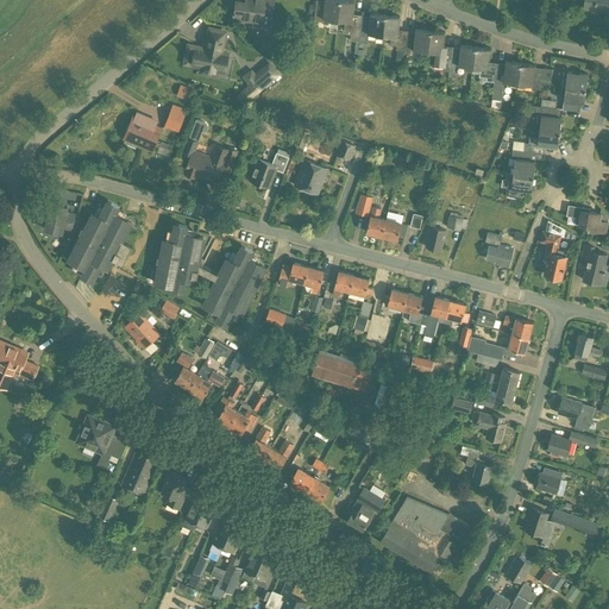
[(252,26),(262,27),(264,10),(272,11),(274,0),(245,0),(245,1),(236,0),(233,18),(253,20),(252,26)]
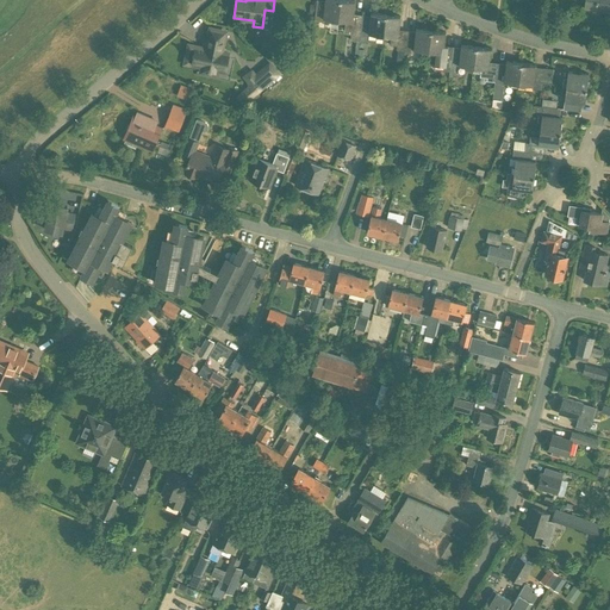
[(323,22),(323,18),(331,19),(329,32),(336,33),(338,20),(340,0),(324,0),(325,1),(317,0),(315,22),(323,22)]
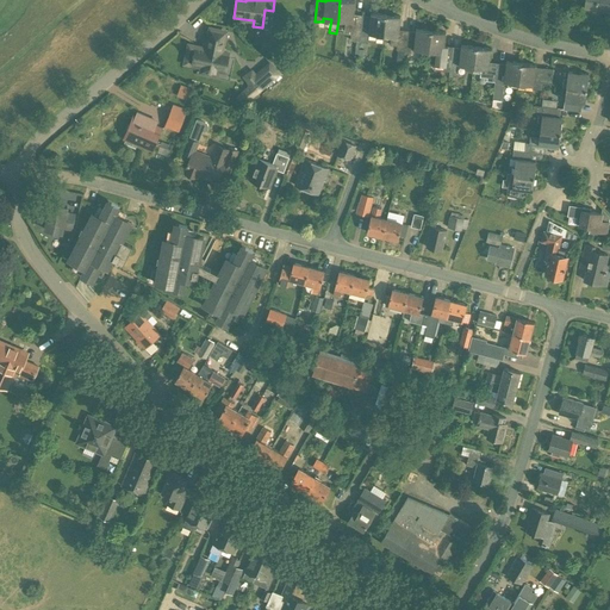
[(359,41),(362,18),(354,17),(355,1),(346,0),(340,0),(338,20),(346,20),(344,33),(352,35),(350,41),(359,41)]
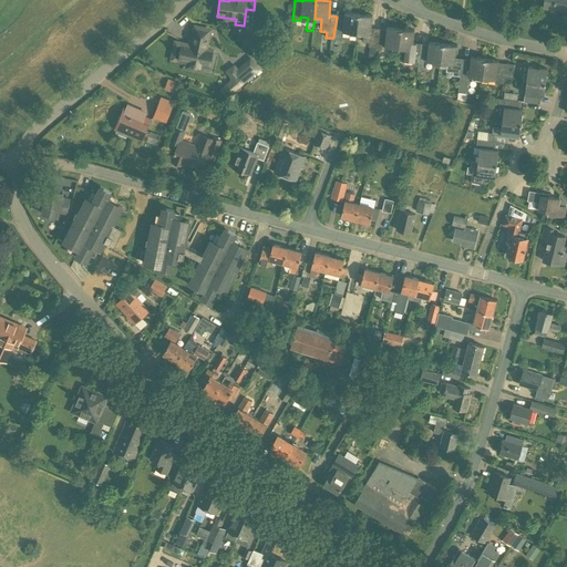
[(566,11),(566,0),(544,0),(544,8),(566,11)]
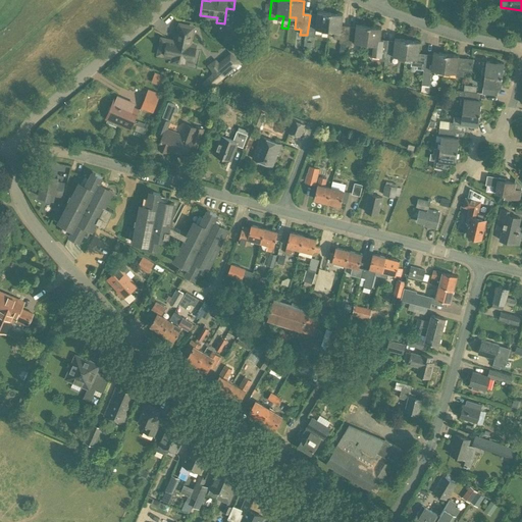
[(327,33),(328,30),(330,12),(317,11),(316,16),(310,15),(307,35),(315,36),(315,29),(322,30),(322,32),(327,33)]
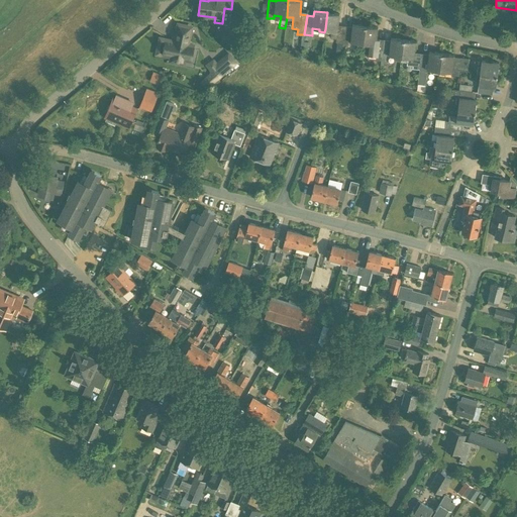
[(343,43),(345,28),(338,27),(339,14),(327,12),(325,29),(331,30),(330,38),(336,38),(336,42),(343,43)]
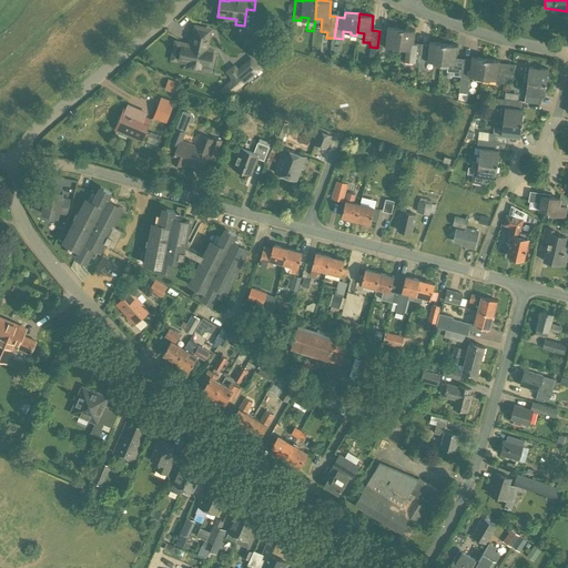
[(399,47),(402,29),(387,27),(386,32),(379,31),(377,48),(377,49),(385,49),(385,46),(393,47),(393,50),(398,50),(398,47),(399,47)]
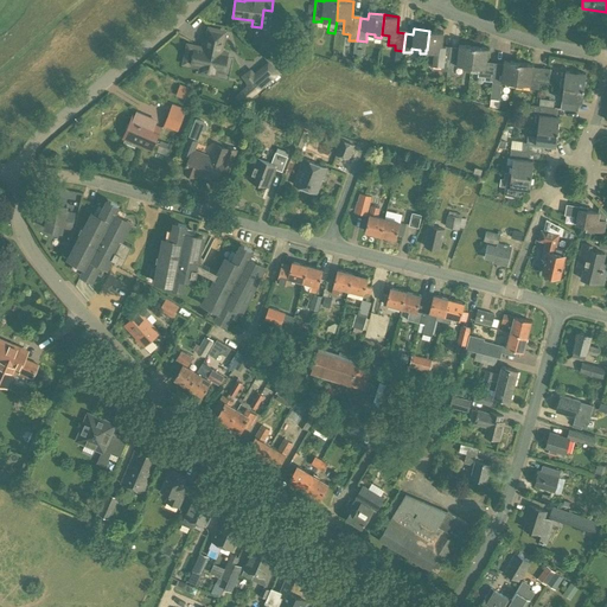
[(443,70),(446,48),(441,48),(443,32),(429,31),(427,50),(433,51),(432,64),(433,64),(432,66),(434,69),(443,70)]
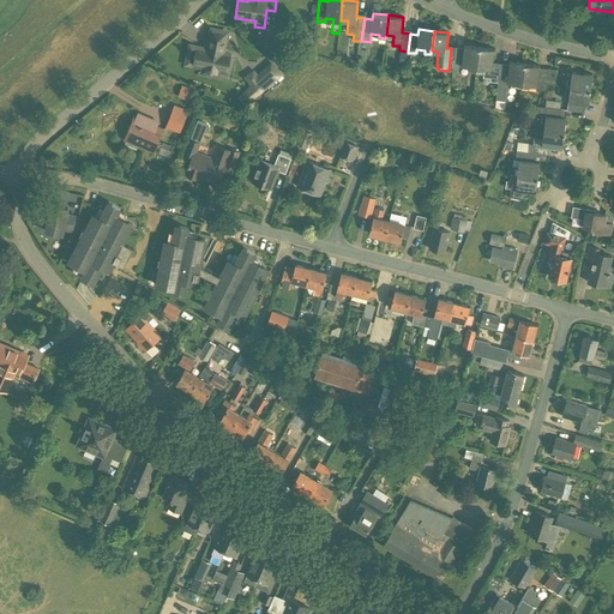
[(214,32),(212,37),(210,36),(210,37),(208,49),(198,47),(196,55),(194,55),(194,58),(196,58),(193,66),(203,67),(205,68),(206,68),(205,72),(217,74),(217,71),(227,73),(230,54),(224,53),(227,40),(223,40),(224,35),(214,32)]
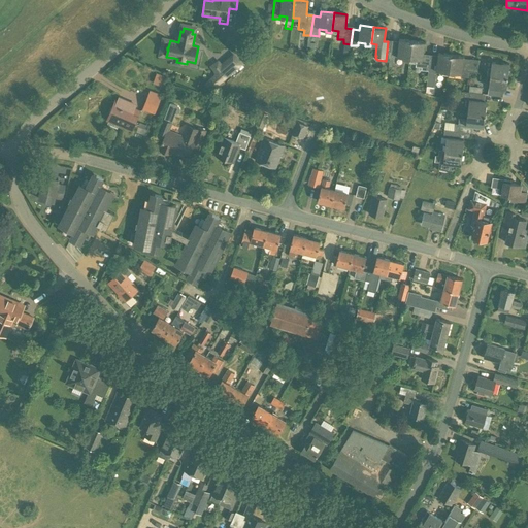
[(409,63),(409,58),(411,39),(399,38),(398,43),(388,41),(386,61),(393,62),(394,56),(403,57),(403,62),(409,63)]
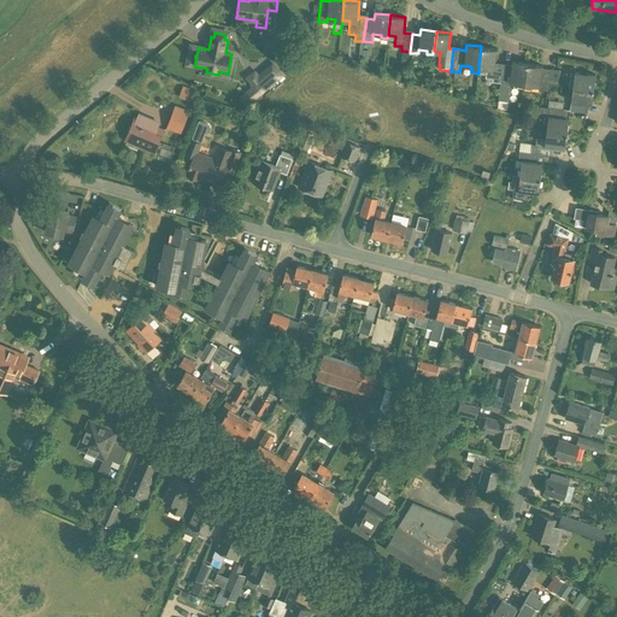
[(300,59),(310,56),(305,46),(295,50),(300,59)]
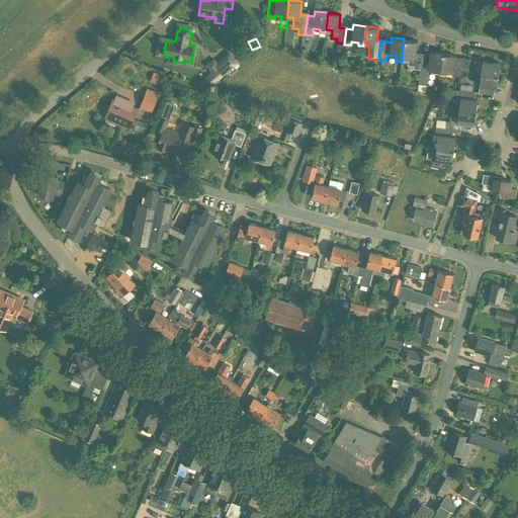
[(416,55),(418,40),(404,38),(402,57),(409,58),(408,65),(414,66),(413,69),(420,69),(421,68),(421,69),(422,56),(416,55)]
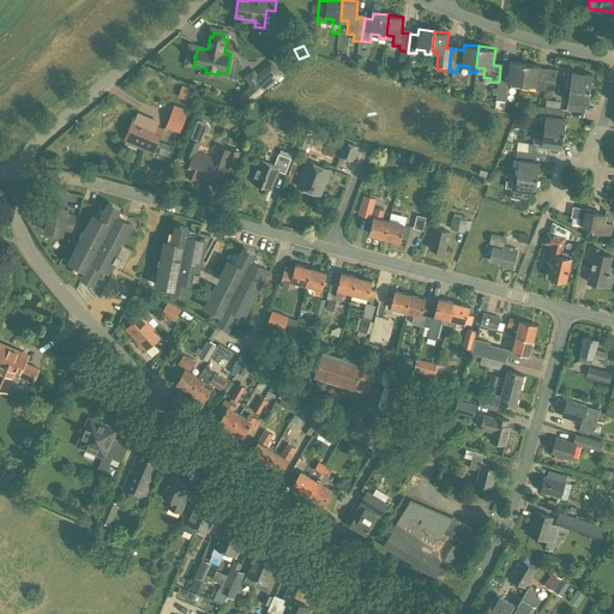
[(522,88),(524,64),(510,61),(509,67),(507,82),(515,83),(515,86),(522,88)]
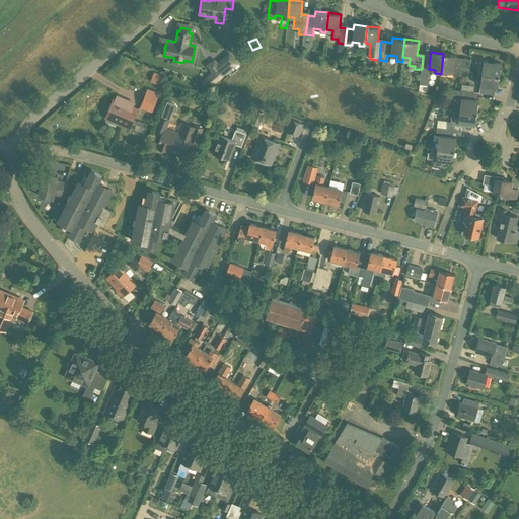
[(460,71),(461,61),(455,60),(455,55),(443,54),(441,74),(446,74),(447,71),(453,72),(453,75),(460,76),(461,71),(460,71)]
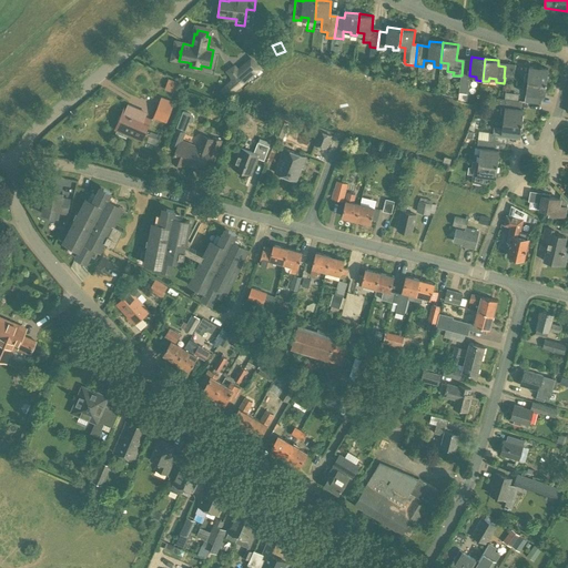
[(470,62),(463,61),(462,75),(462,74),(460,75),(458,100),(466,102),(467,93),(469,75),(470,62)]
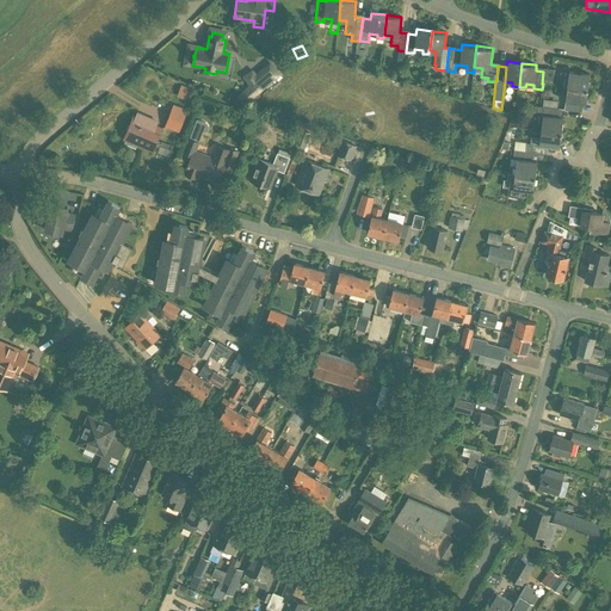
[(248,85),(241,91),(250,100),(266,87),(253,68),(242,76),(248,85)]
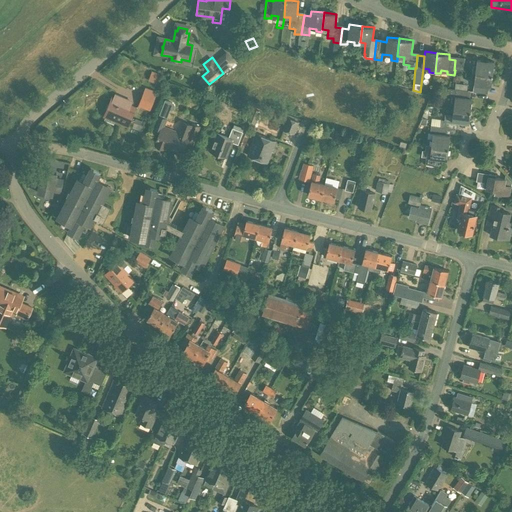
[(456,57),(456,60),(455,60),(454,70),(455,70),(463,71),(464,58),(456,57)]
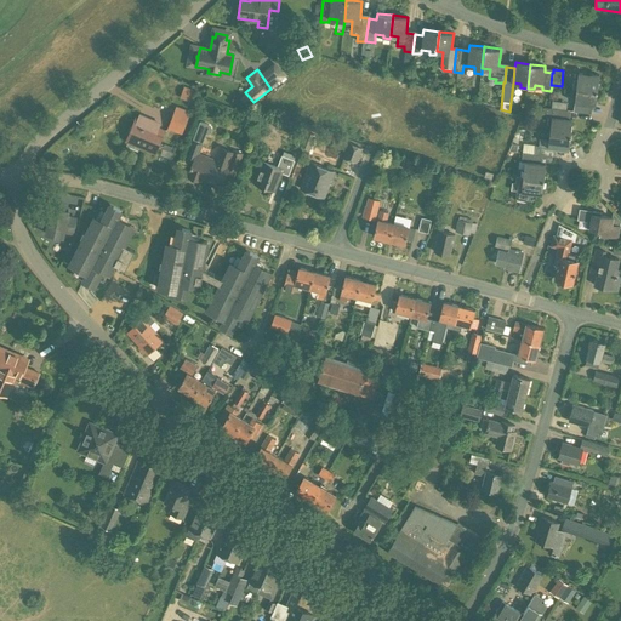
[(574,86),(597,90),(599,74),(579,72),(577,80),(574,80),(574,86)]
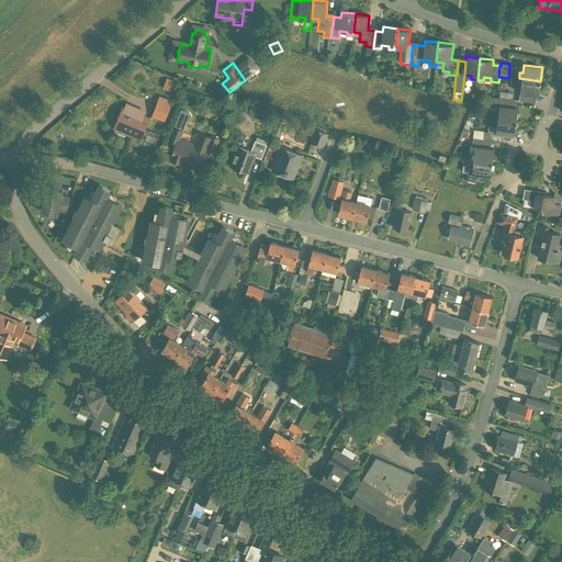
[(173,92),(178,82),(166,78),(163,88),(173,92)]
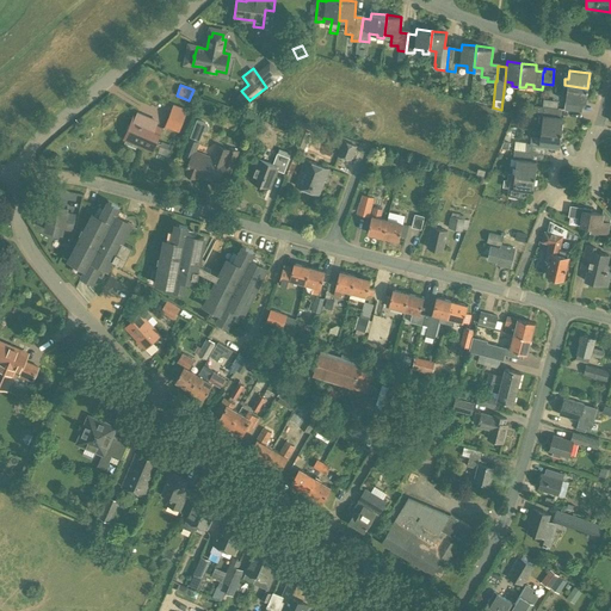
[(565,85),(563,92),(567,93),(565,109),(579,111),(580,103),(586,104),(587,88),(565,85)]
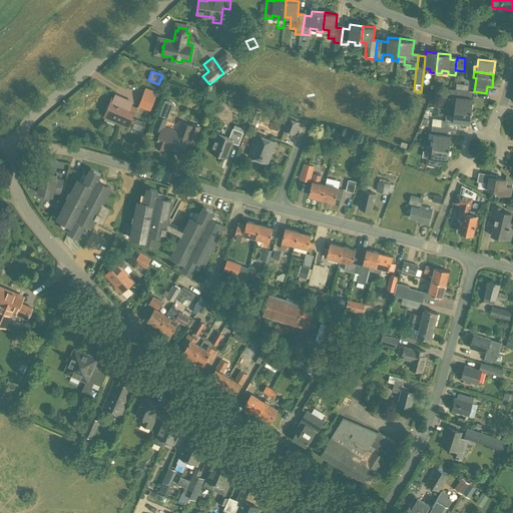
[(150,110),(157,91),(145,87),(138,106),(150,110)]
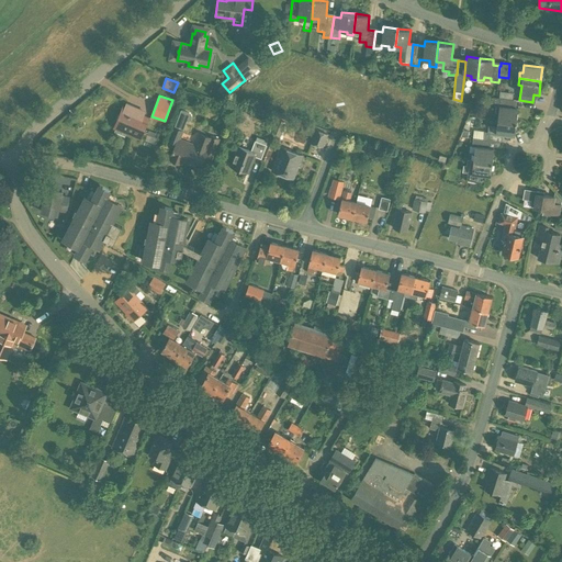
[(496,103),(495,112),(494,119),(498,120),(516,122),(518,109),(513,108),(514,100),(492,97),(492,102),(496,103)]
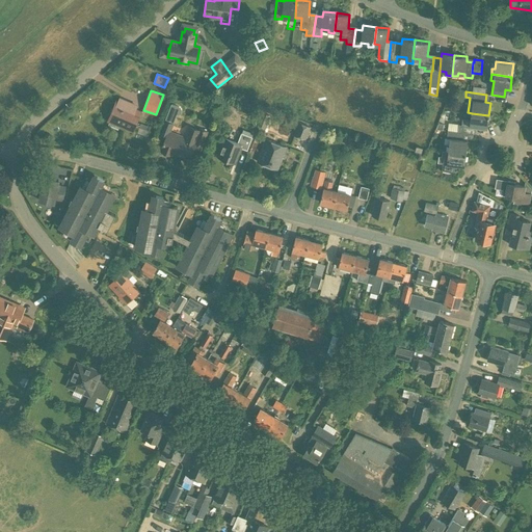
[(114,106),(108,120),(124,127),(133,131),(140,112),(133,108),(125,104),(127,101),(120,98),(115,106),(114,106)]
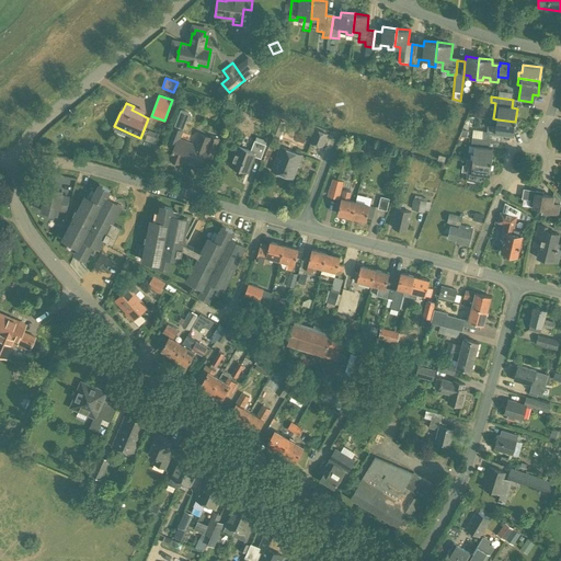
[(182,129),(185,121),(187,121),(189,119),(190,119),(191,118),(191,117),(191,116),(191,115),(191,114),(190,113),(189,112),(181,110),(174,127),(173,126),(167,141),(175,145),(170,159),(181,163),(182,159),(195,163),(194,167),(198,169),(203,157),(212,160),(215,151),(214,151),(219,138),(210,135),(209,138),(199,134),(195,146),(180,140),(183,130),(182,129)]
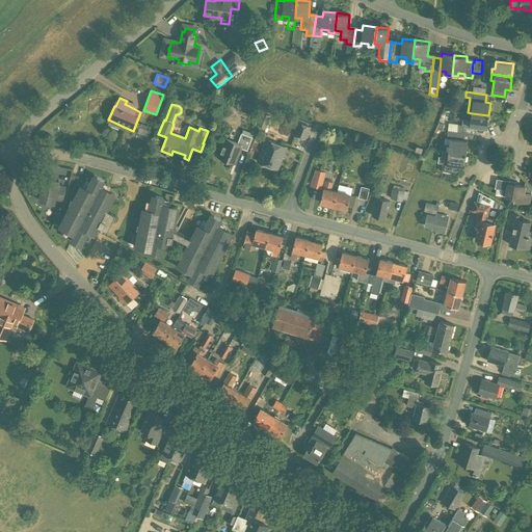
[(461,125),(459,125),(458,132),(463,132),(475,134),(475,127),(487,128),(488,115),(472,113),(471,120),(462,118),(461,125)]
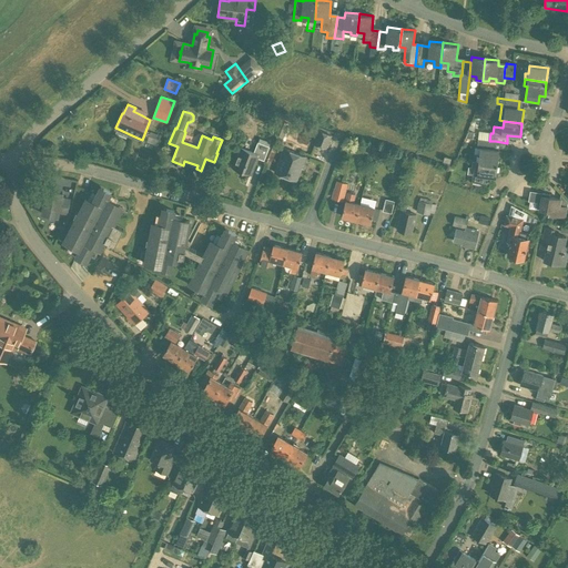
[(333,132),(323,129),(322,132),(320,131),(314,144),(326,149),(333,132)]
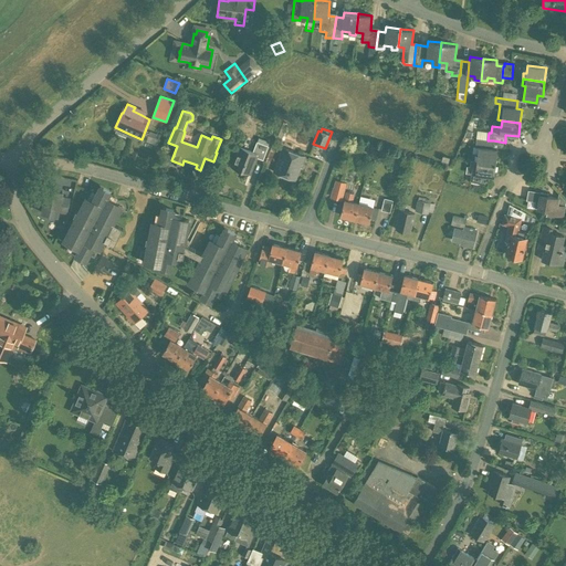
[(475,147),(479,147),(478,155),(474,154),(473,160),(474,160),(477,160),(495,164),(498,149),(492,149),(493,140),(488,140),(477,138),(475,147)]
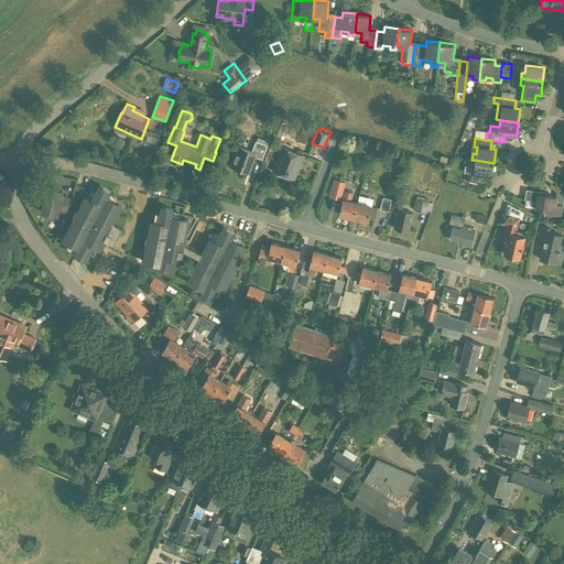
[(262,160),(268,145),(256,141),(251,151),(240,147),(234,164),(231,164),(230,166),(249,173),(255,156),(262,160)]
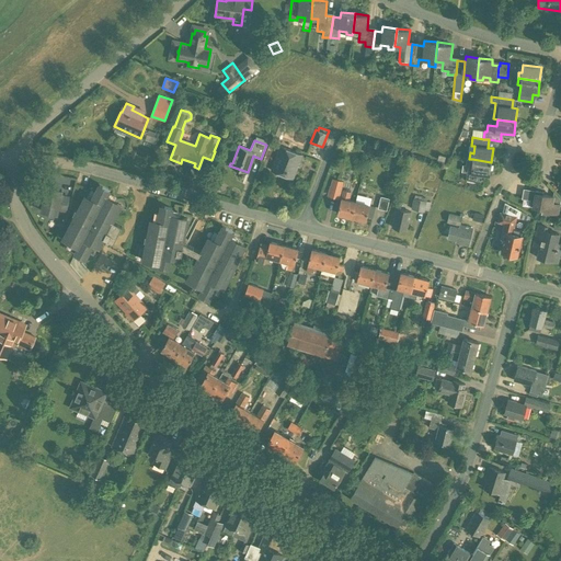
[(293,179),(302,156),(281,147),(272,171),(293,179)]
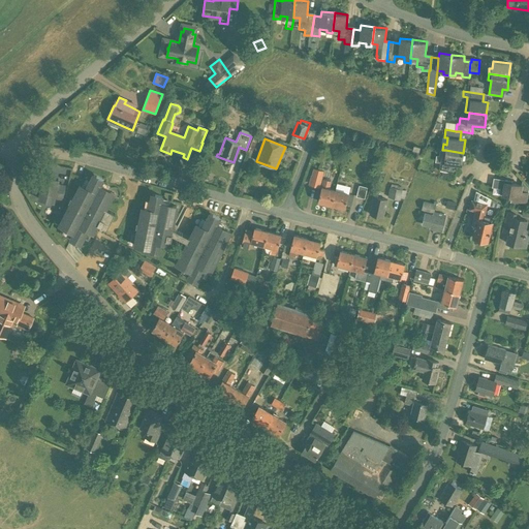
[(443,150),(442,150),(442,154),(445,154),(444,163),(440,162),(439,169),(456,174),(457,164),(462,165),(463,153),(445,150),(443,150)]
